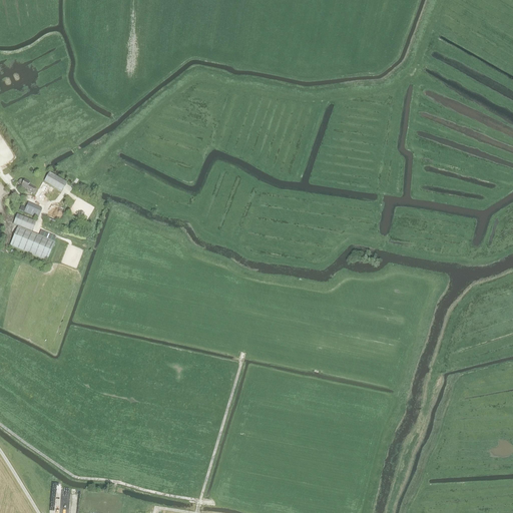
[(49,172),(44,181),(61,191),(66,183),(49,172)]
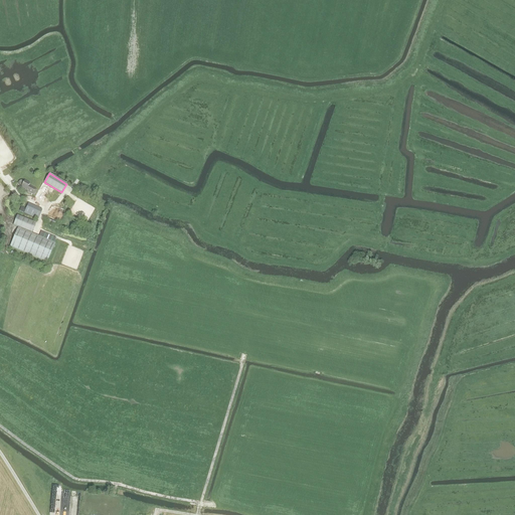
[(20,186),(21,187),(21,188),(24,190),(34,195),(37,190),(29,186),(30,184),(24,181),(24,182),(23,181),(21,181),(20,181),(19,181),(19,182),(18,183),(18,185),(19,186),(20,186)]
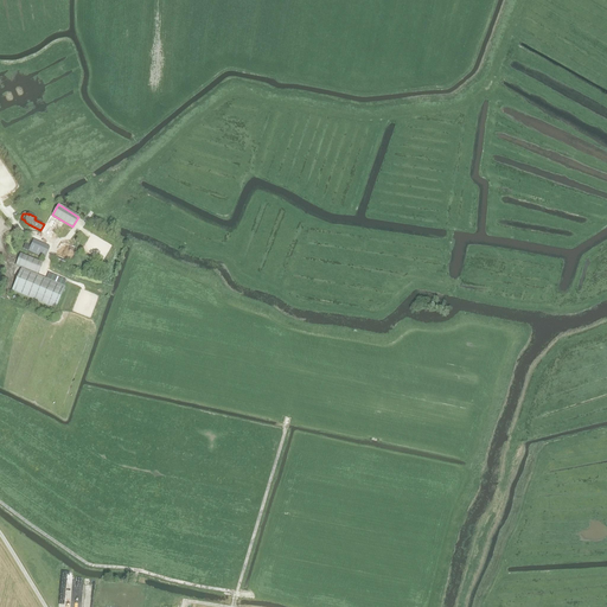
[(46,234),(55,218),(51,217),(43,231),(46,234)]
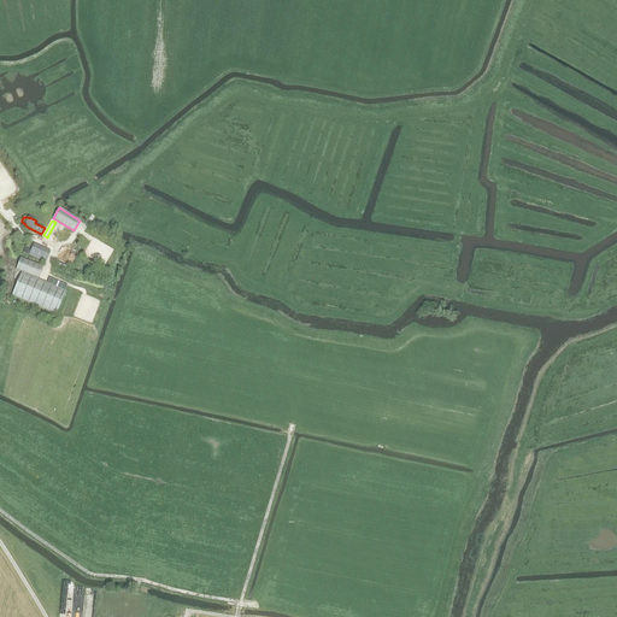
[(29,256),(45,264),(51,252),(34,245),(29,256)]
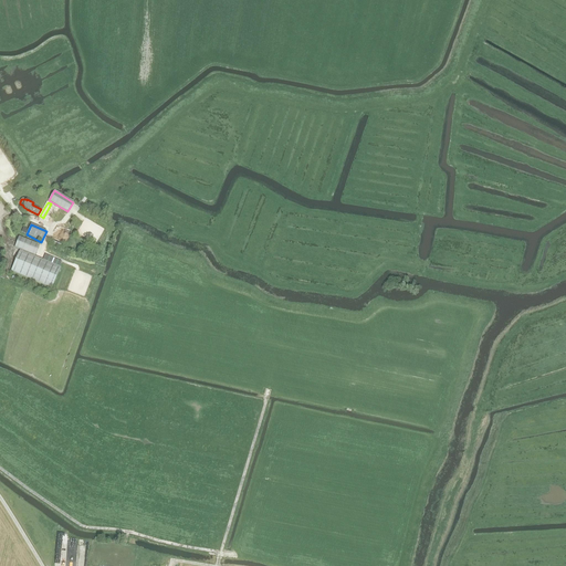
[(19,237),(14,248),(35,257),(40,245),(19,237)]
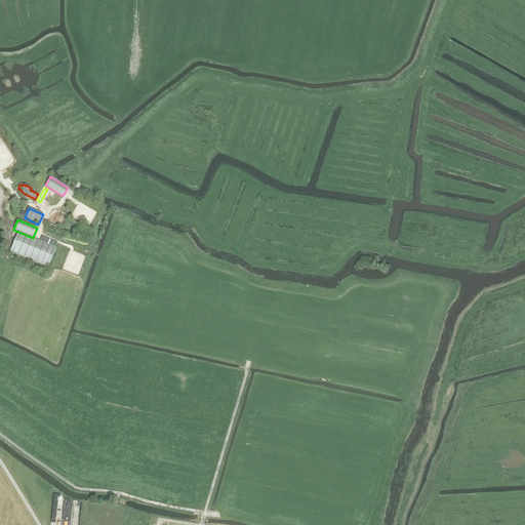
[(57,226),(46,220),(44,225),(56,230),(57,226)]
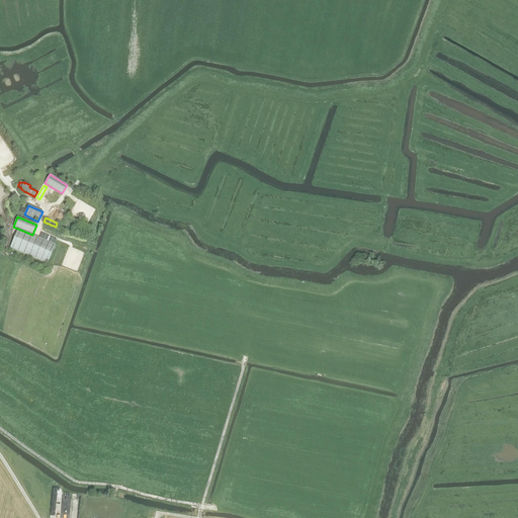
[(18,230),(10,248),(48,264),(56,245),(55,245),(39,239),(18,230)]
